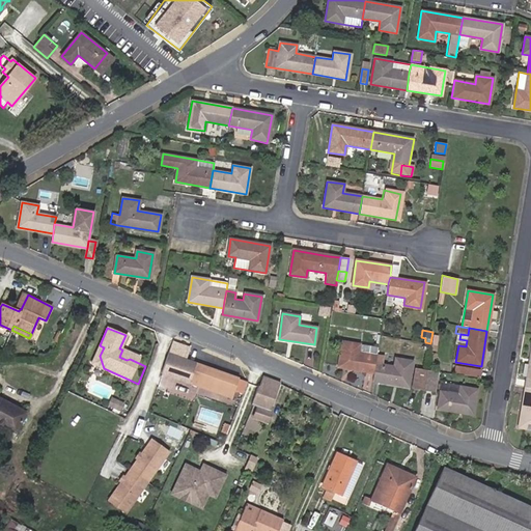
[(171,341),(167,354),(161,373),(231,397),(238,379),(185,360),(190,347),(171,341)]
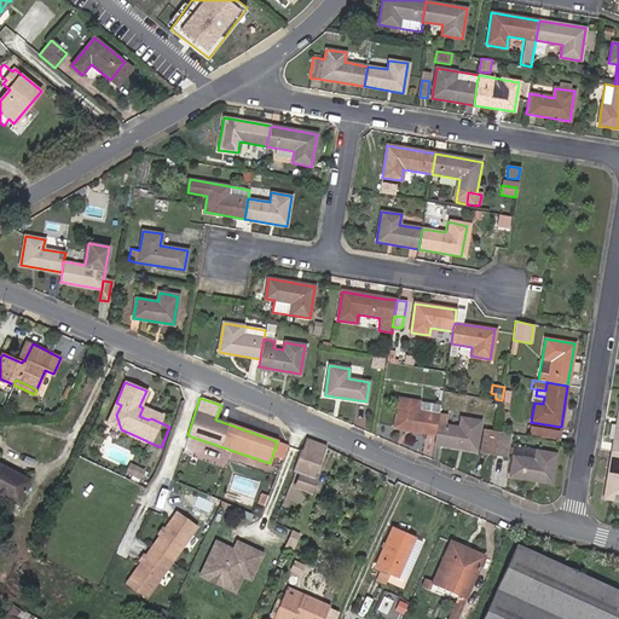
[(394,427),(437,434),(438,424),(439,415),(440,405),(399,398),(394,427)]
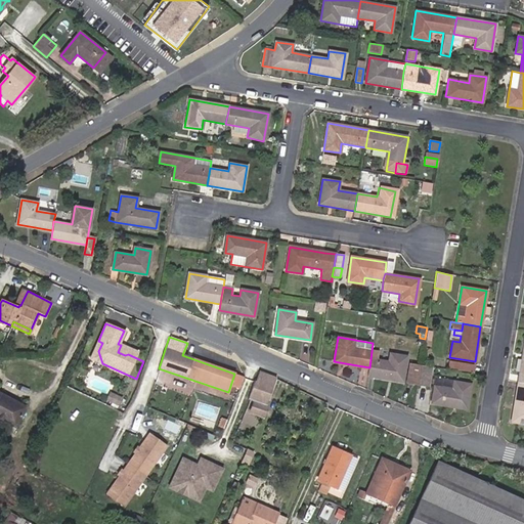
[(416,345),(424,347),(425,339),(420,338),(418,338),(416,345)]
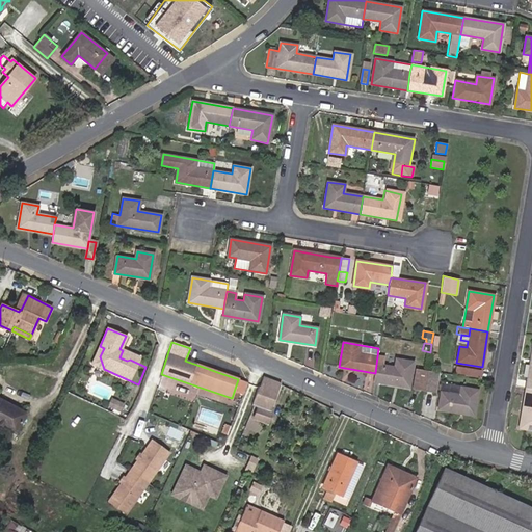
[(104,348),(100,346),(91,364),(104,369),(100,356),(104,348)]
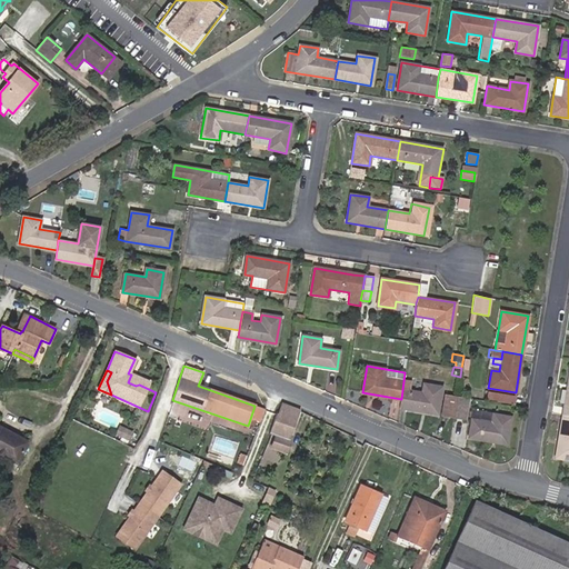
[(402,390),(410,391),(412,382),(403,381),(402,390)]
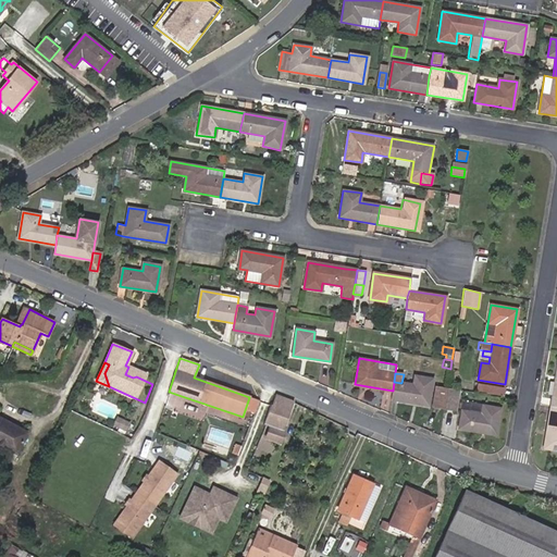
[(393,391),(391,399),(429,405),(432,379),(413,376),(412,384),(401,383),(394,382),(393,391)]
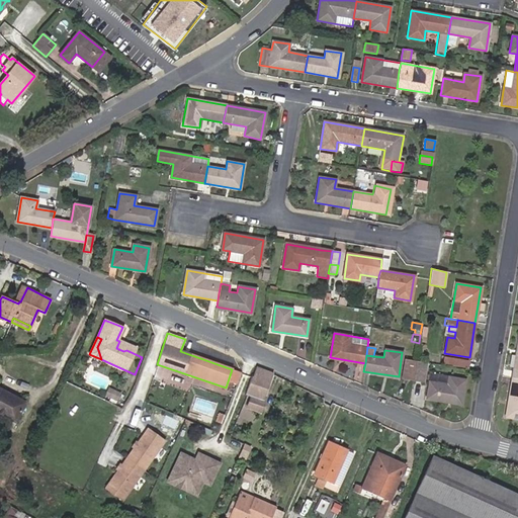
[(468,362),(442,358),(442,364),(467,368),(468,362)]
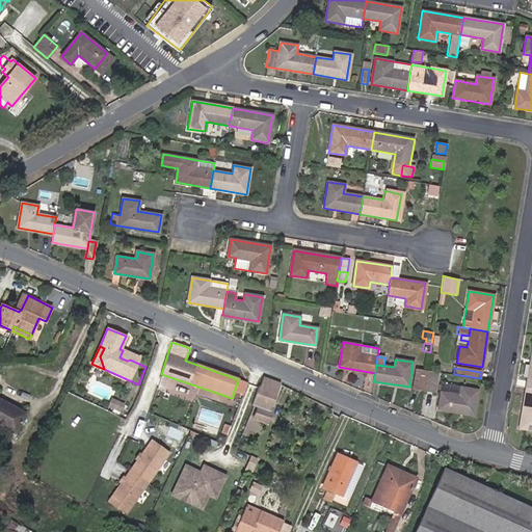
[(427,371),(415,369),(413,388),(424,390),(427,371)]
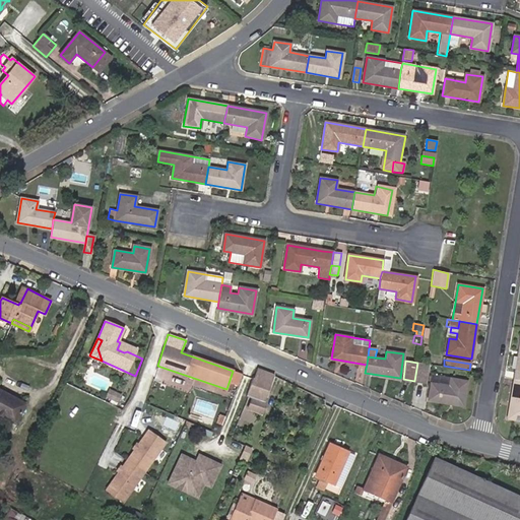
[(427,365),(417,363),(414,381),(424,383),(427,365)]
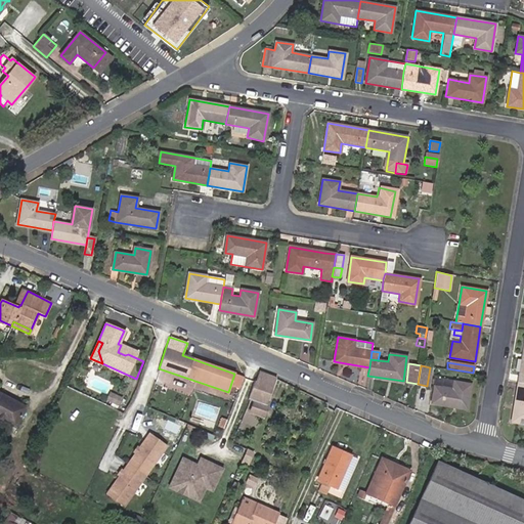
[(274,378),(259,373),(256,381),(248,399),(253,401),(249,412),(263,418),(266,410),(261,408),(262,404),(264,405),(274,378)]
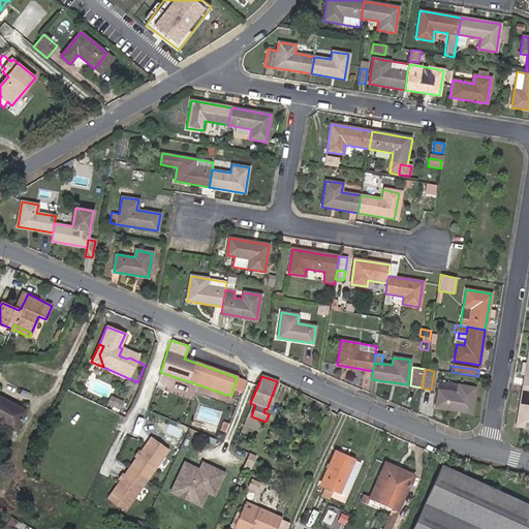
[(474,389),(447,384),(445,392),(439,391),(436,407),(470,413),(474,389)]
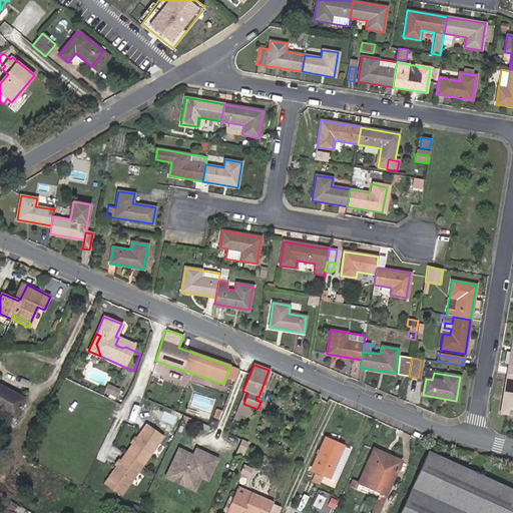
[(512,374),(507,374),(500,412),(512,413),(512,374)]
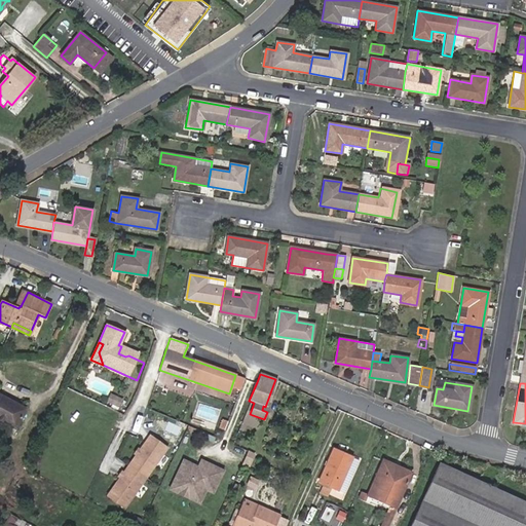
[(26,409),(0,395),(0,420),(15,429),(26,409)]
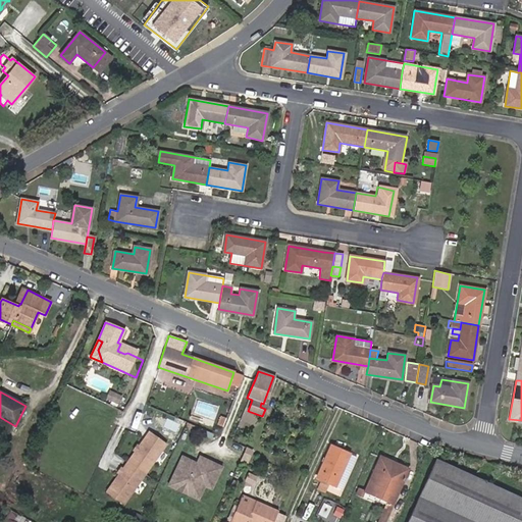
[(121,470),(118,475),(106,493),(123,505),(164,444),(148,432),(138,448),(134,453),(121,470)]
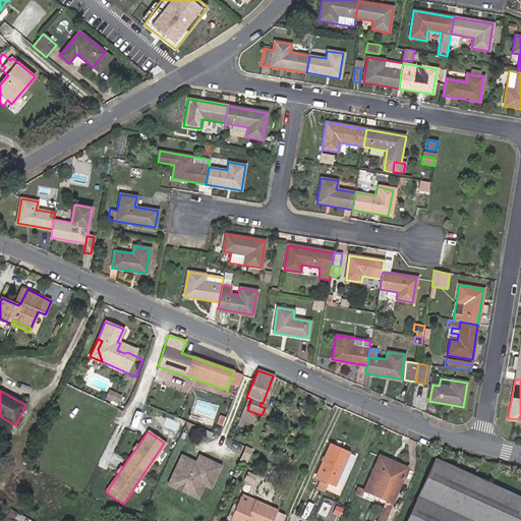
[(344,463),(348,453),(330,445),(325,455),(323,454),(321,459),(323,461),(315,477),(320,479),(316,486),(325,489),(328,482),(334,486),(338,477),(344,480),(350,466),(344,463)]
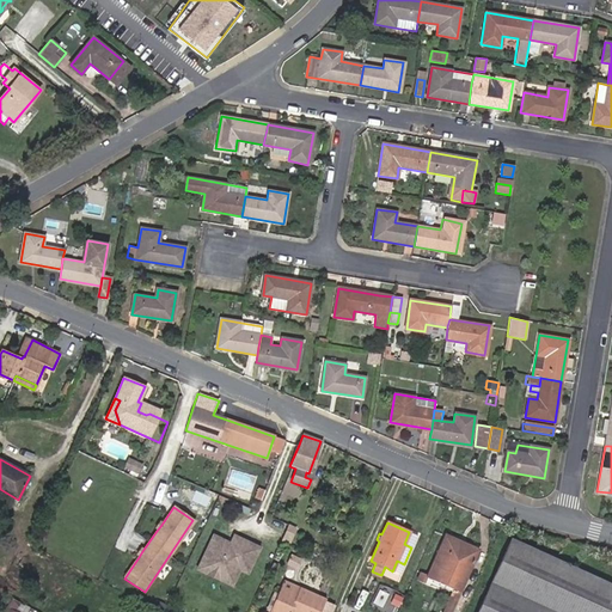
[(294,528),(288,526),(282,539),(286,540),(287,538),(289,539),(294,528)]
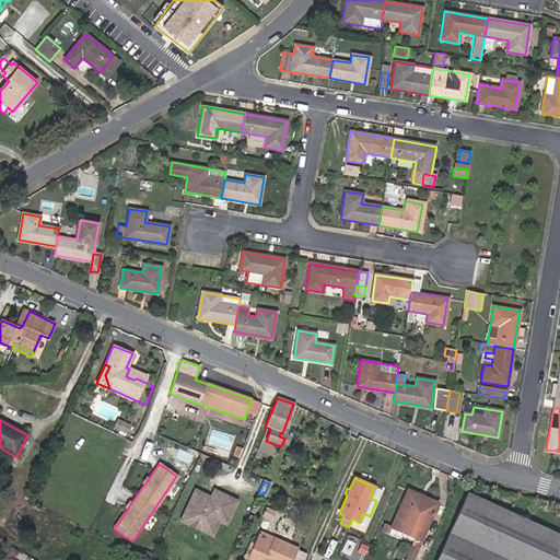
[(381,490),(374,487),(370,498),(376,501),(381,490)]
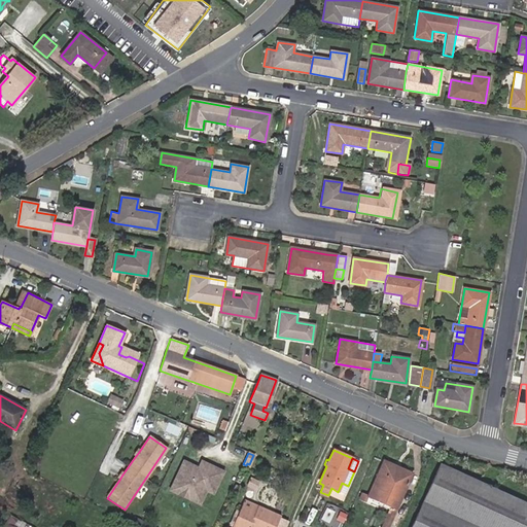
[(183,459),(167,490),(200,504),(206,492),(213,494),(224,470),(201,460),(198,465),(183,459)]
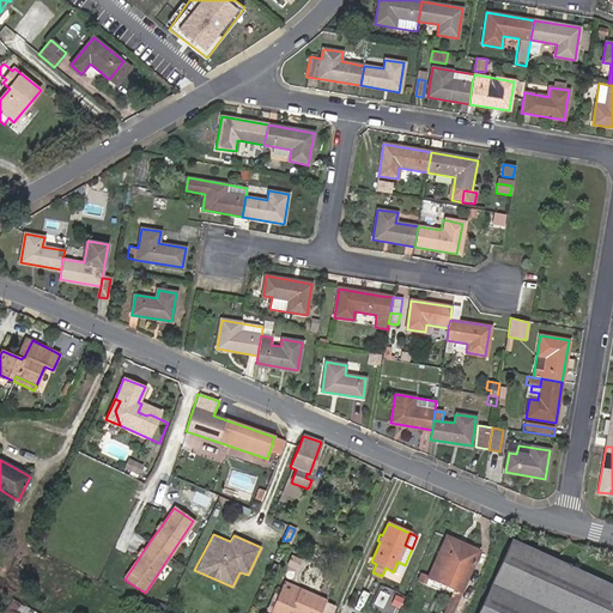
[(479,550),(445,536),(428,576),(420,574),(417,581),(438,590),(439,587),(442,582),(460,590),(479,550)]
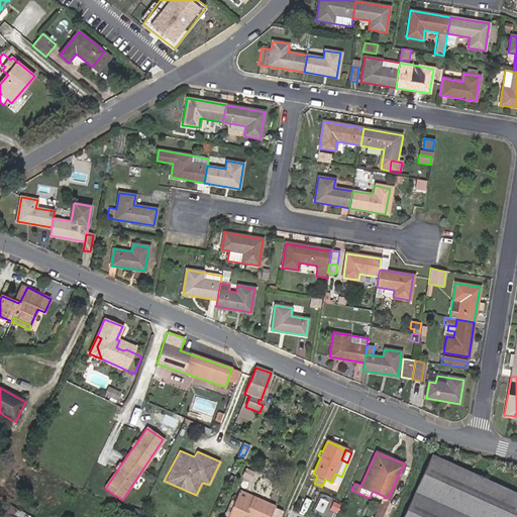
[(513,516),(516,510),(516,495),(431,455),(402,516),(513,516)]
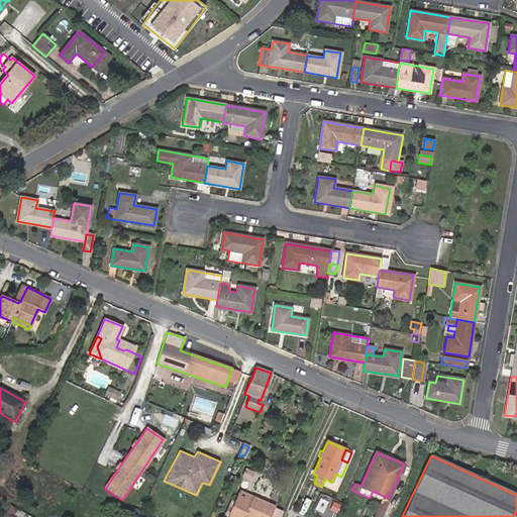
[(341,477),(335,474),(331,483),(337,485),(341,477)]
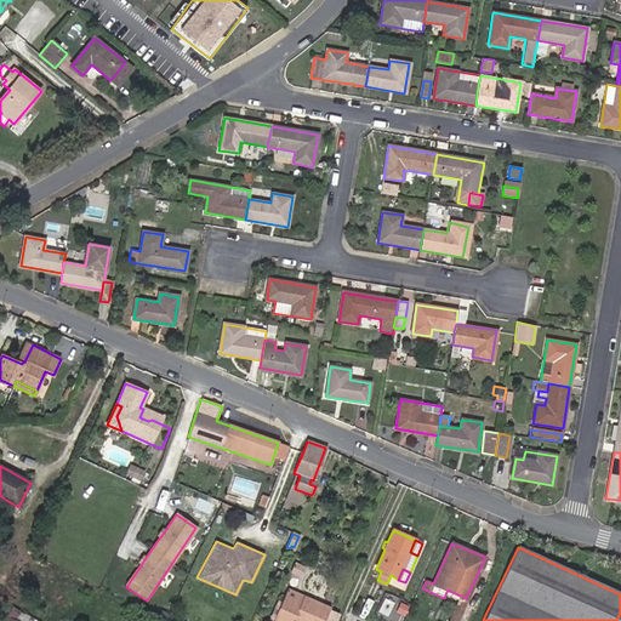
[(288,588),(284,594),(301,603),(303,596),(288,588)]
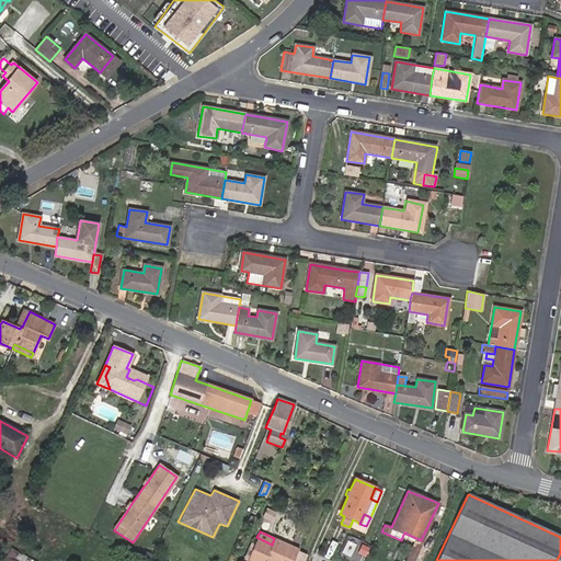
[(404,533),(402,537),(415,542),(407,560),(412,560),(421,540),(404,533)]
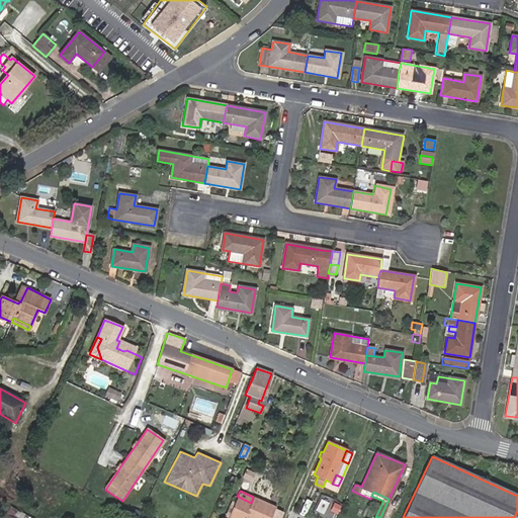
[(251,503),(237,496),(227,517),(228,517),(270,517),(275,508),(253,497),(251,503)]
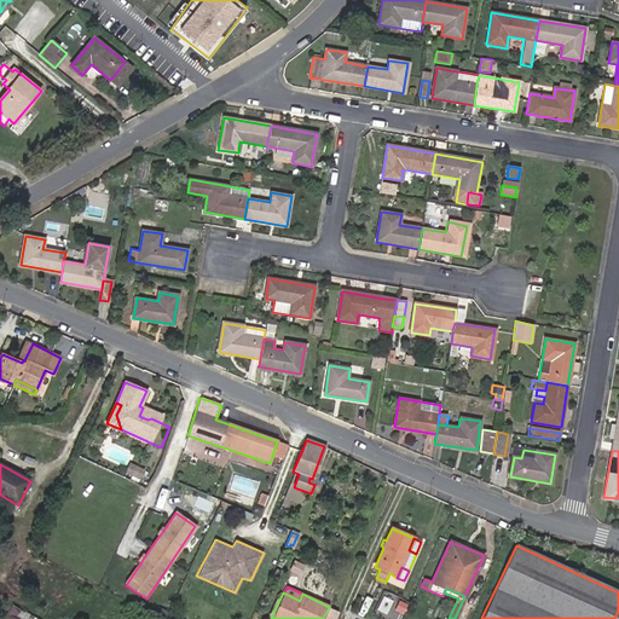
[(0,606),(9,612),(12,606),(4,601),(0,606)]
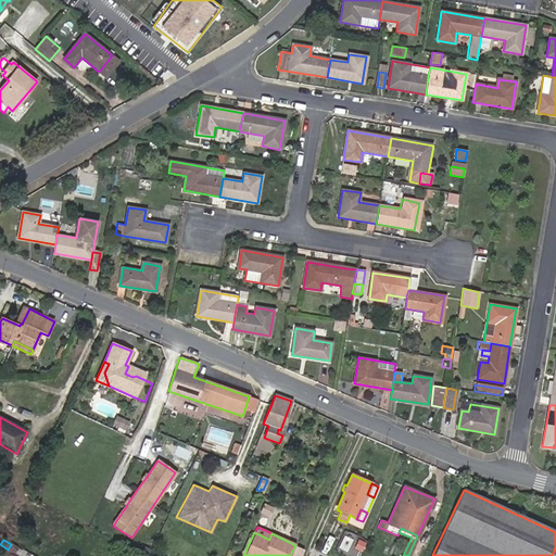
[(7,554),(4,555),(12,555),(17,547),(11,544),(8,550),(5,554),(7,554)]
